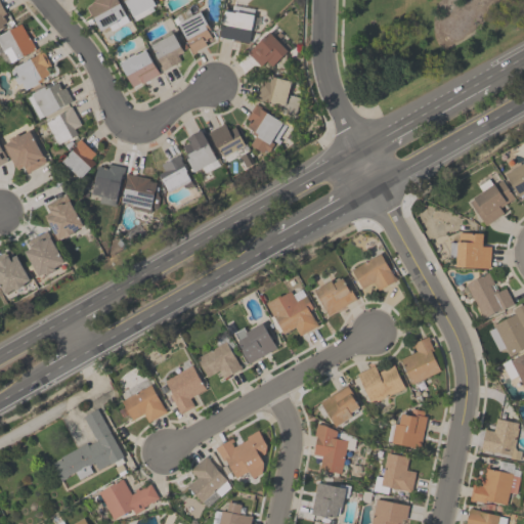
[(99,30),(86,5),(93,2),(92,0),(117,0),(126,14),(125,15),(128,20),(111,30),(107,26),(99,30)]
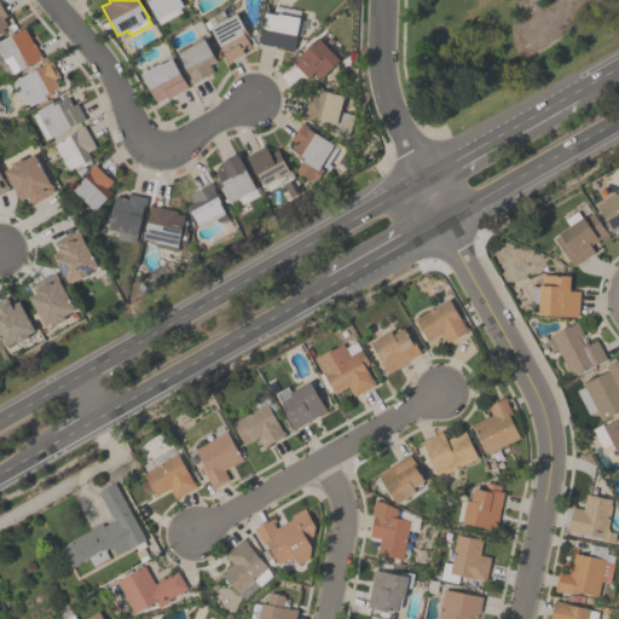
[(145,0),(180,0),(184,5),(179,7),(180,11),(158,23),(145,0)]
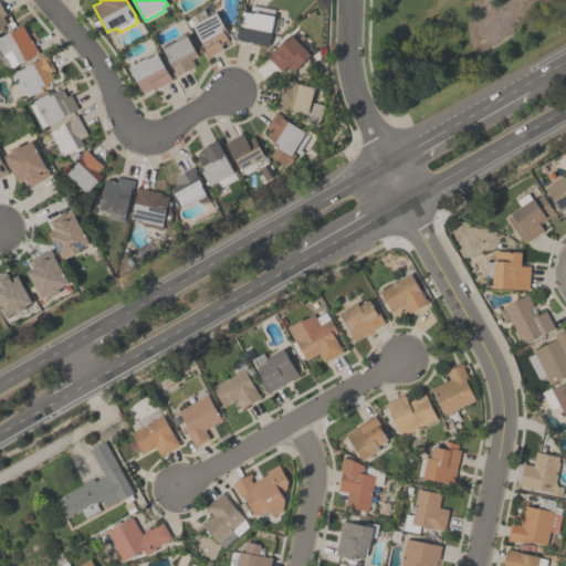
[(0,31),(11,25),(0,3),(0,31)]
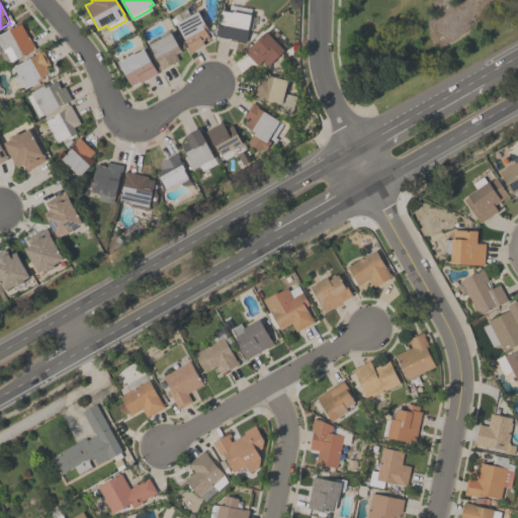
[(246,40),(217,35),(221,9),(232,11),(232,10),(250,13),(246,40)]
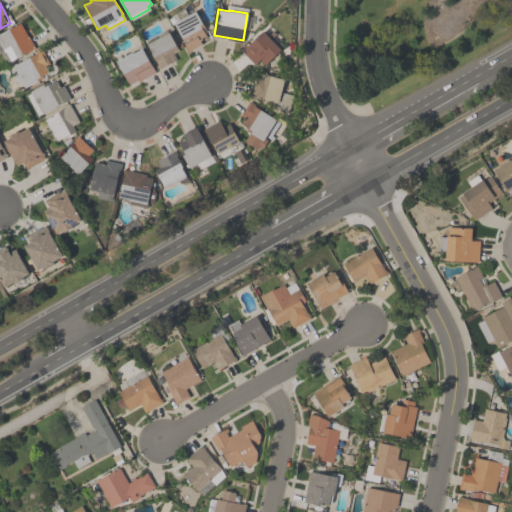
[(187,51),(183,44),(184,43),(173,23),(195,10),(204,27),(202,29),(206,36),(200,40),(201,43),(187,51)]
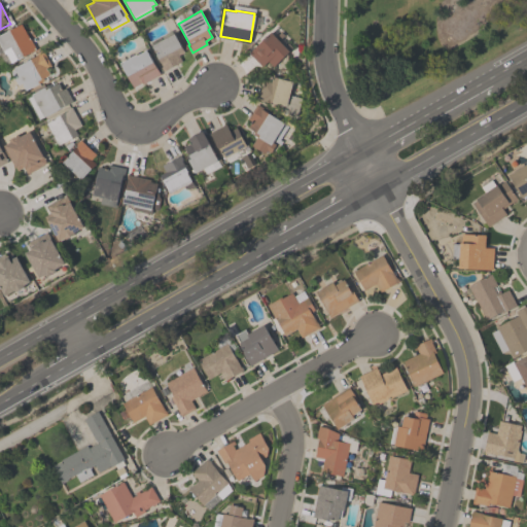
[(0,45),(0,34),(21,23),(29,38),(30,38),(36,49),(10,63),(5,53),(4,54),(0,45)]
